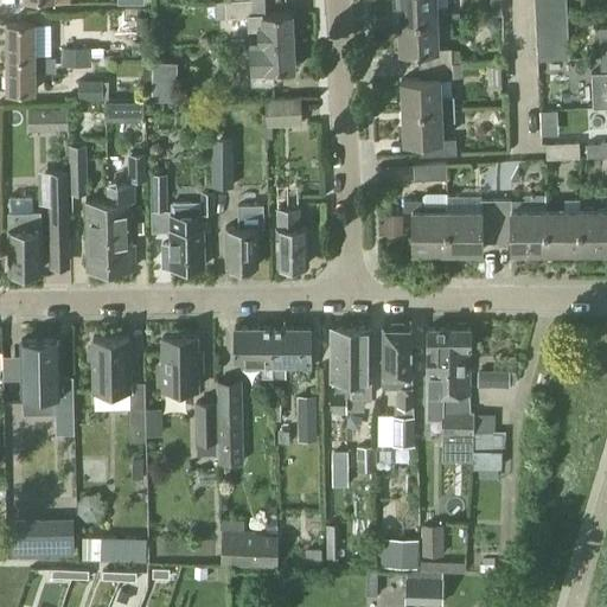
[(396,0),(397,19),(435,18),(446,17),(445,7),(435,7),(434,0),(396,0)]
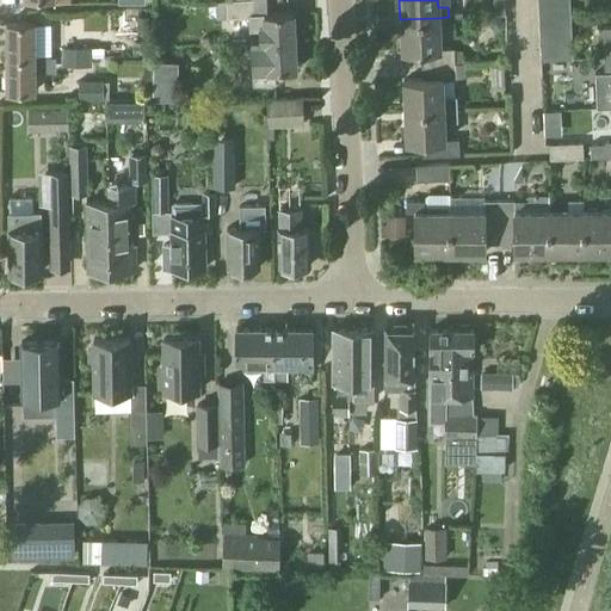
[(492,0),(493,14),(504,14),(503,0),(492,0)]
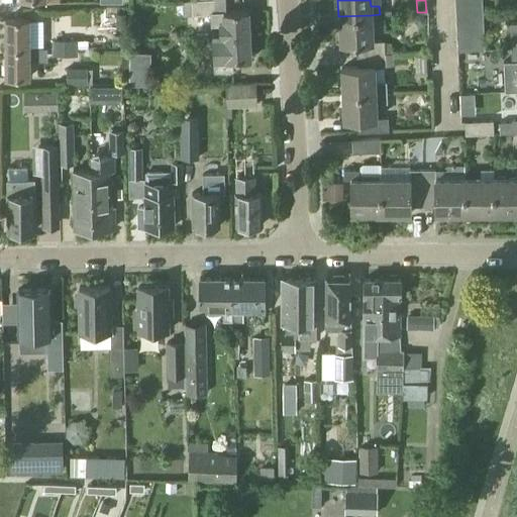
[(463,0),(454,0),(454,13),(482,12),(481,0),(463,0)]
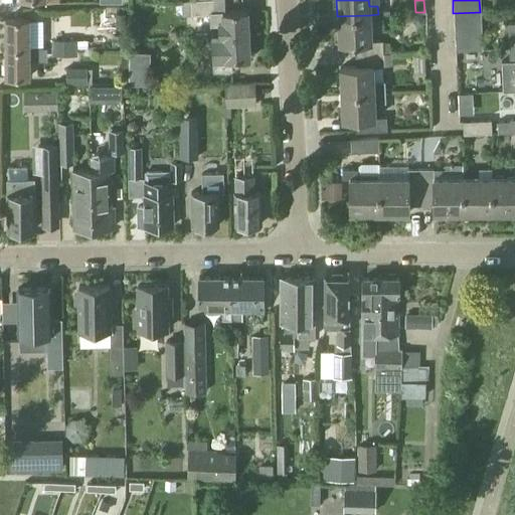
[(217,36),(247,35),(246,11),(223,12),(223,1),(195,1),(190,2),(190,15),(209,14),(210,25),(217,24),(217,36)]
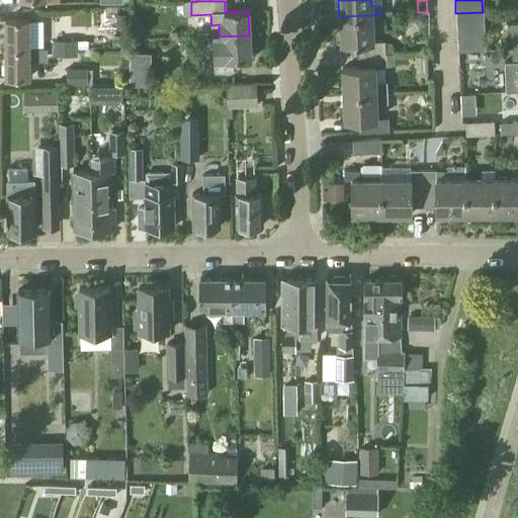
[(183,16),(191,15),(191,2),(183,2),(183,16)]
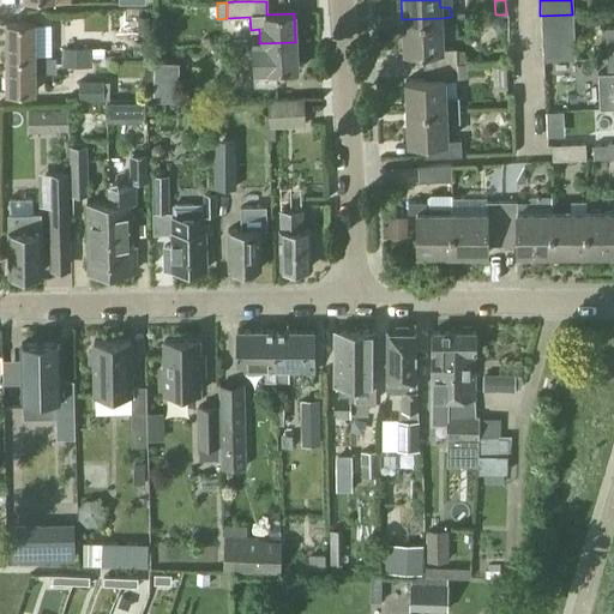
[(540,16),(541,30),(573,29),(572,14),(540,16)]
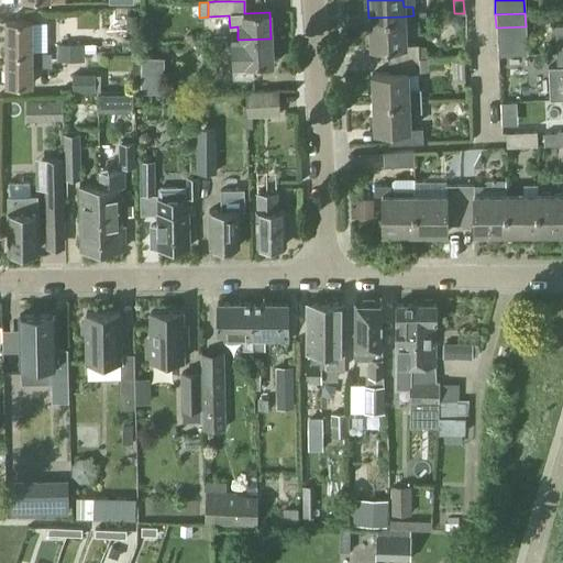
[(136,15),(127,14),(127,31),(136,31),(136,15)]
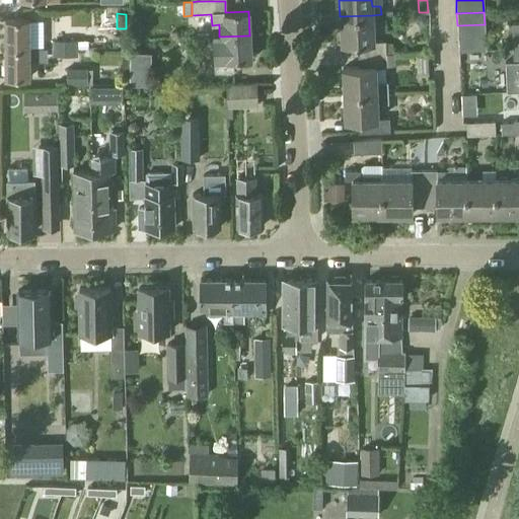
[(416,23),(420,26),(425,26),(428,22),(428,17),(424,14),(419,14),(416,18),(416,23)]
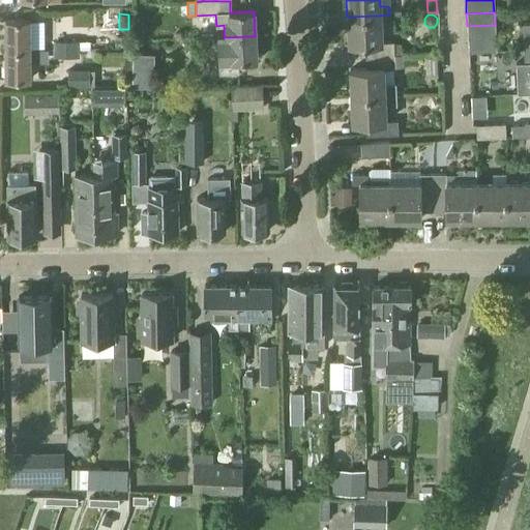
[(364,43),(365,56),(393,55),(392,41),(382,42),(380,16),(347,17),(348,45),(364,43)]
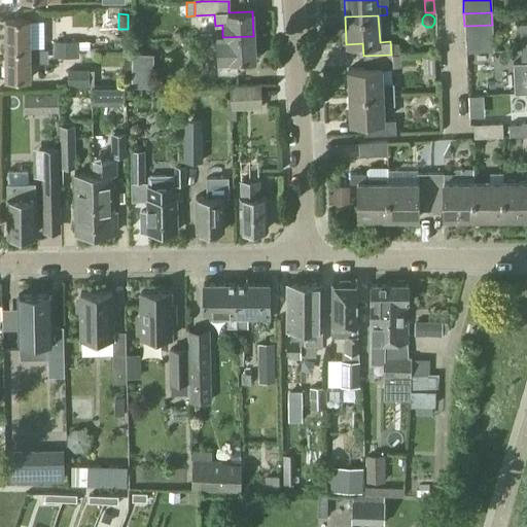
[(5,50),(29,50),(29,22),(5,22),(5,50)]
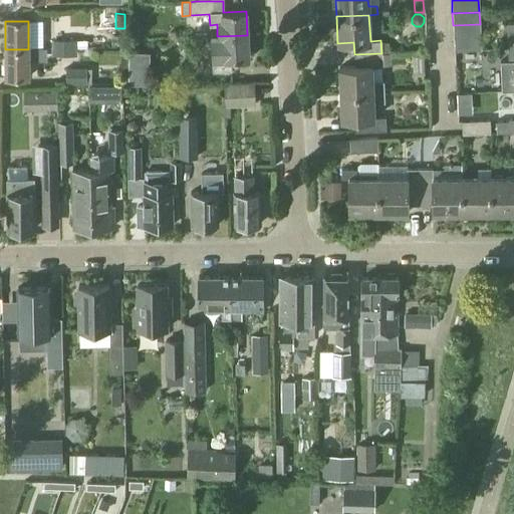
[(480,24),(453,25),(453,38),(480,37),(480,24)]
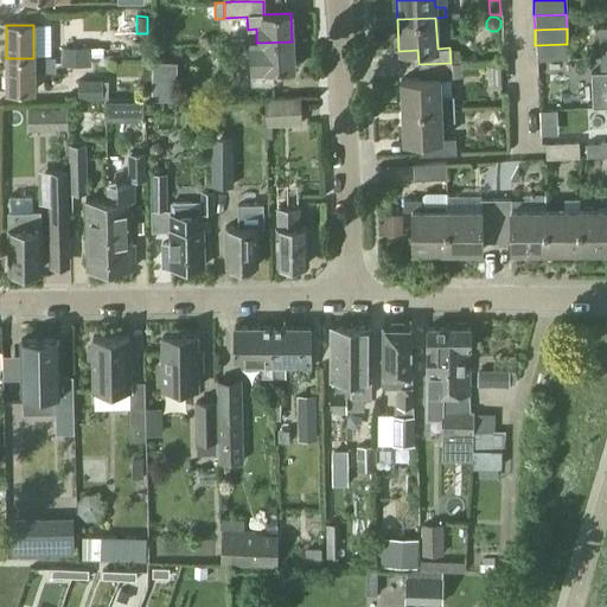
[(292,42),(256,43),(248,43),(250,85),(274,84),(273,70),(293,70),(292,42)]
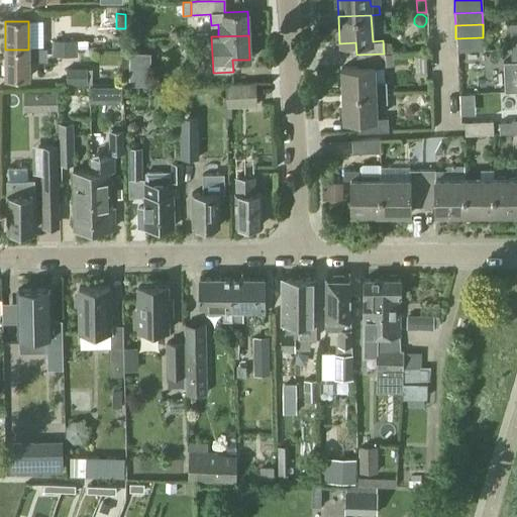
[(483,37),(455,38),(456,52),(484,49),(483,37)]
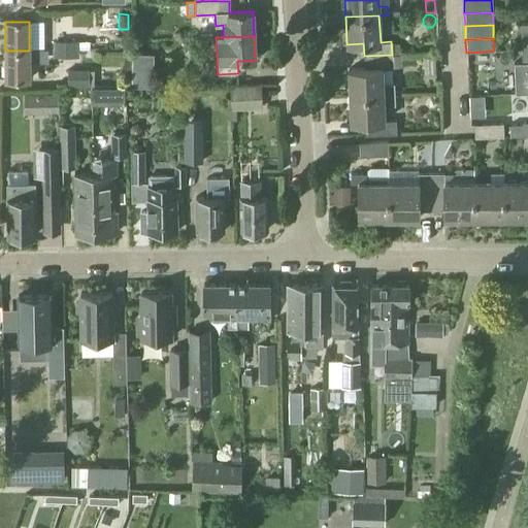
[(65,58),(65,43),(54,43),(54,58),(65,58)]
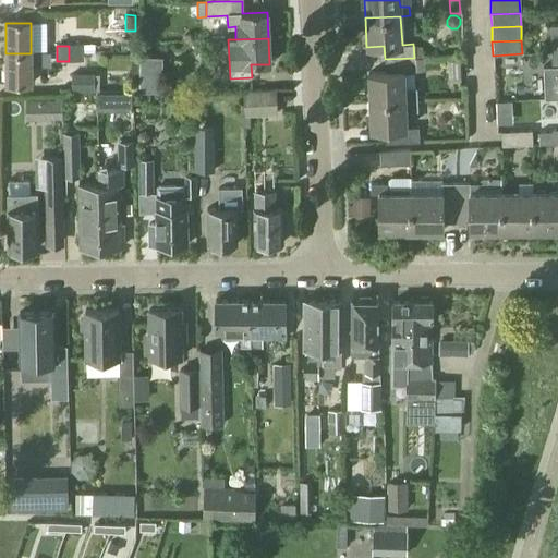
[(81,46),(69,46),(69,61),(81,61),(81,53),(81,46)]
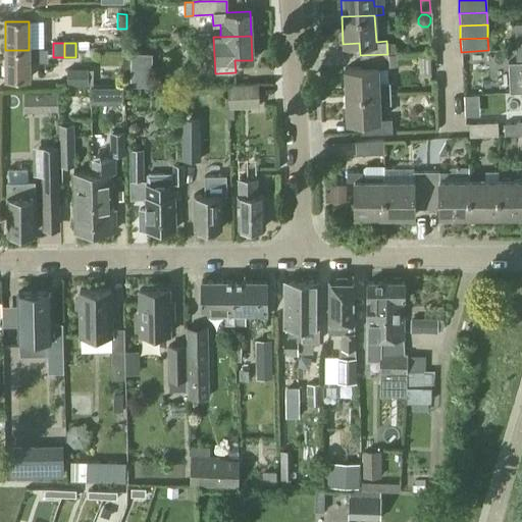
[(29,79),(29,50),(5,50),(5,79),(29,79)]
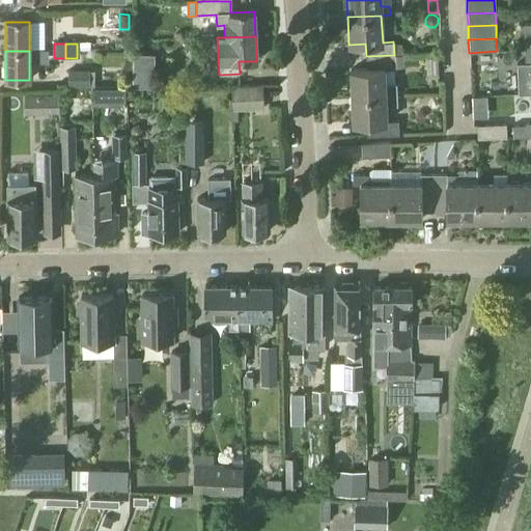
[(394,55),(366,56),(366,68),(350,70),(351,96),(395,94),(395,85),(384,85),(384,68),(394,67),(394,55)]
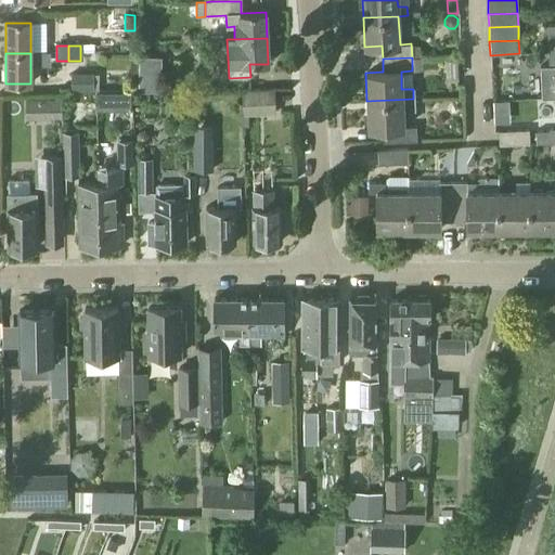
[(461,78),(461,61),(444,62),(446,79),(461,78)]
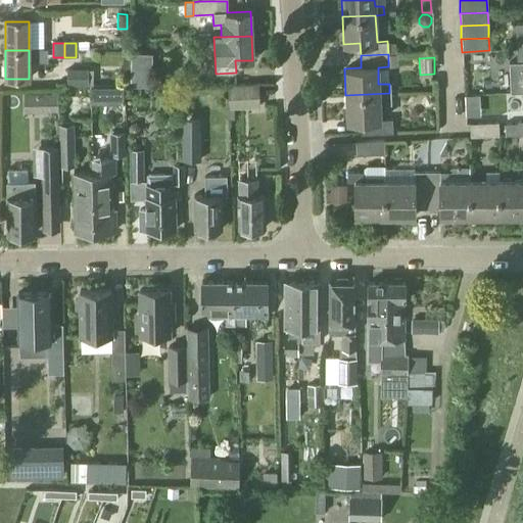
[(501,67),(502,92),(522,91),(521,66),(501,67)]
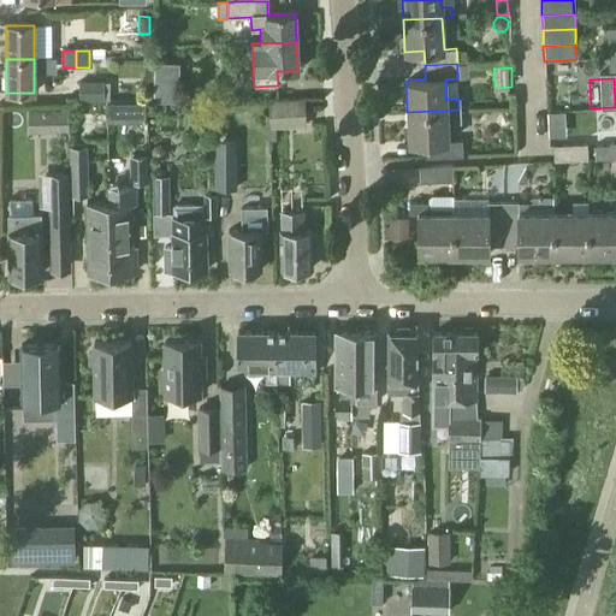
[(78,82),(78,101),(104,101),(102,81),(78,82)]
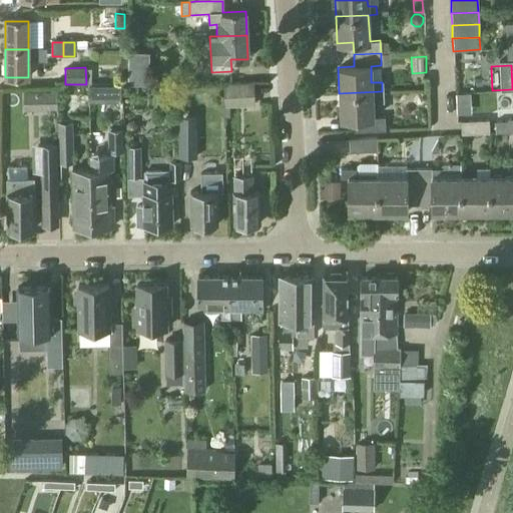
[(130,74),(131,85),(145,84),(145,74),(130,74)]
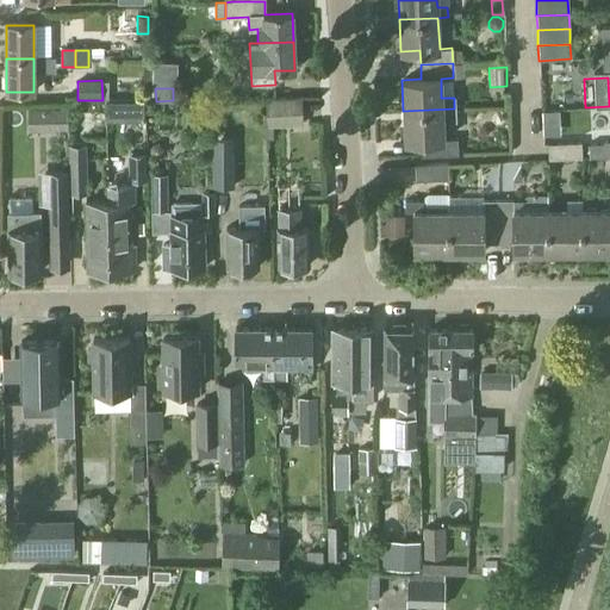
[(106,103),(106,123),(118,122),(118,103),(106,103)]
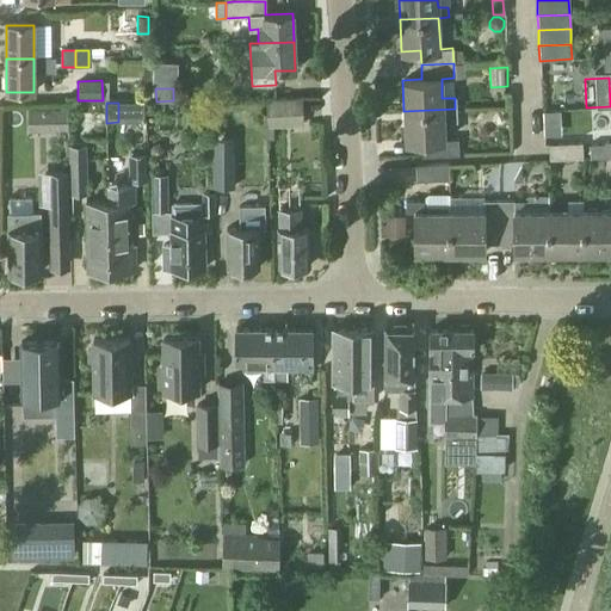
[(267,105),(269,128),(302,125),(301,103),(267,105)]
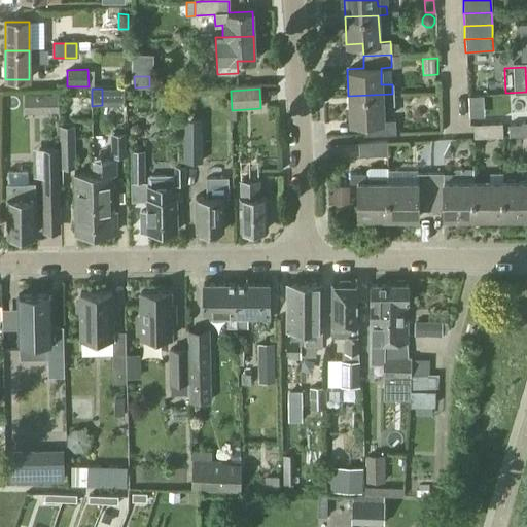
[(392,94),(348,96),(349,123),(365,121),(366,134),(395,133),(394,120),(383,120),(382,106),(393,106),(392,94)]
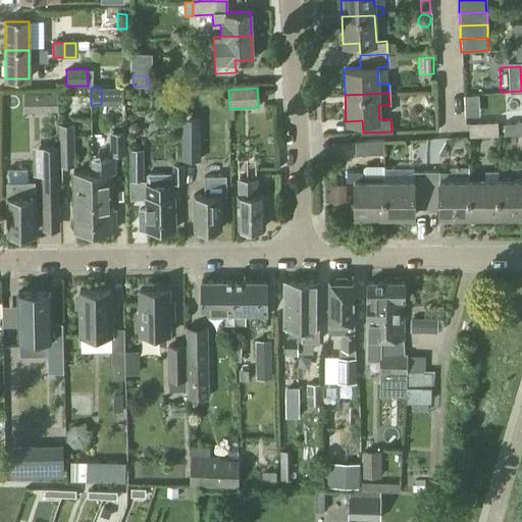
[(44,111),(44,95),(23,96),(23,112),(44,111)]
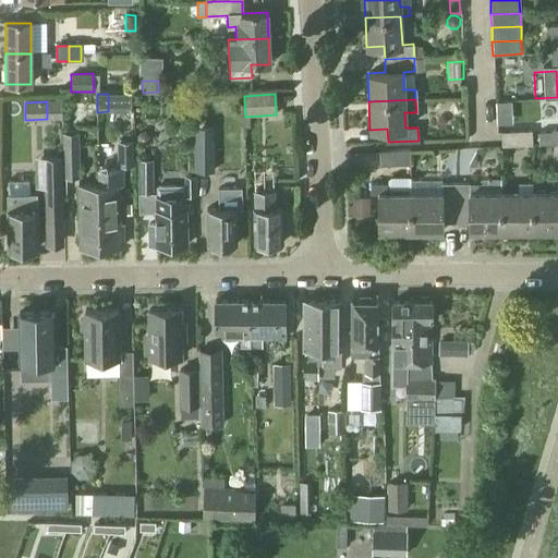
[(557,129),(537,130),(538,143),(557,141),(557,129)]
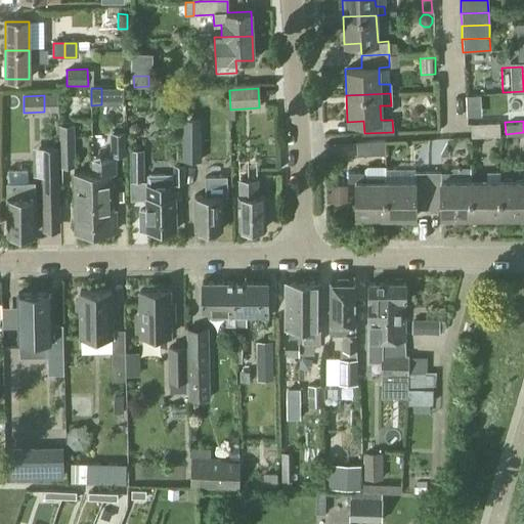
[(470,124),(471,137),(499,136),(498,123),(470,124)]
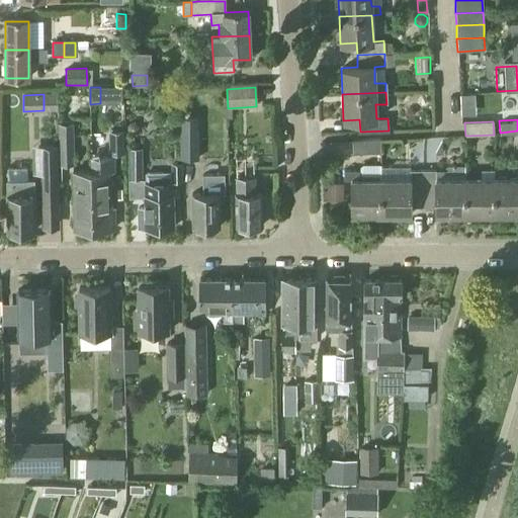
[(127,126),(127,131),(131,133),(135,133),(138,131),(138,126),(135,123),(131,123),(127,126)]
